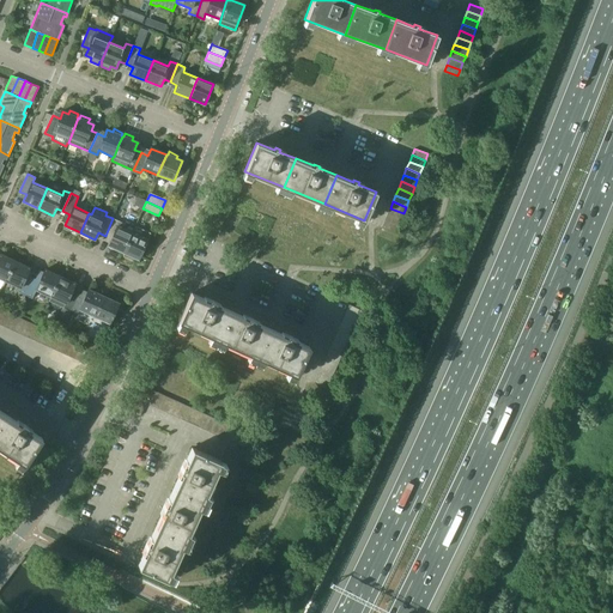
[(404,213),(390,208),(388,214),(400,220),(404,213)]
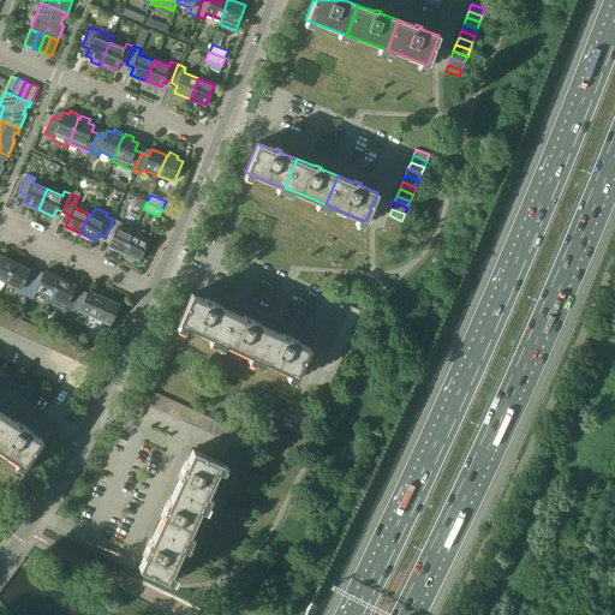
[(113,219),(106,237),(112,239),(108,246),(124,254),(133,233),(137,226),(126,221),(125,225),(120,222),(123,216),(115,213),(113,219)]
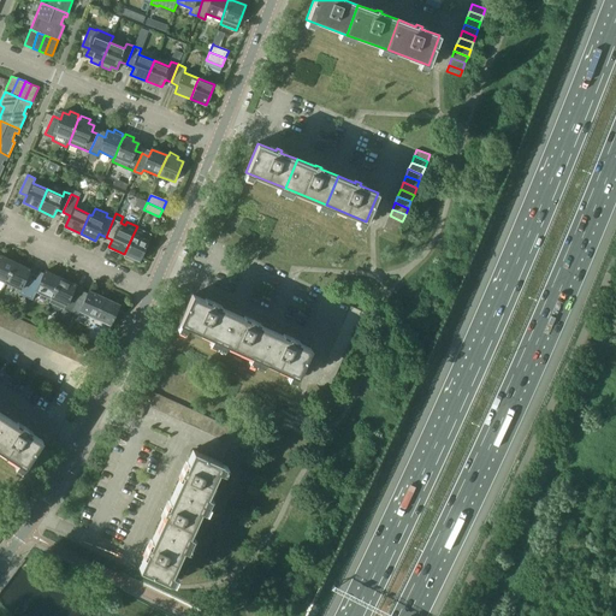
[(402,221),(390,215),(386,223),(400,227),(402,221)]
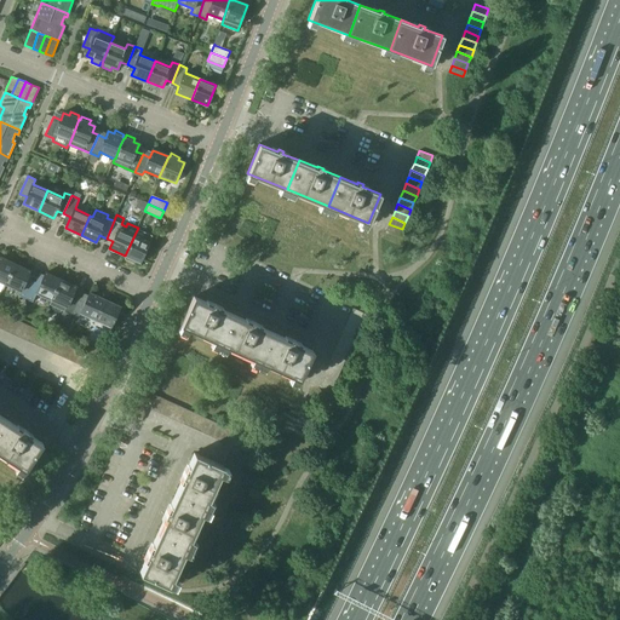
[(402,229),(389,224),(386,230),(400,236),(402,229)]
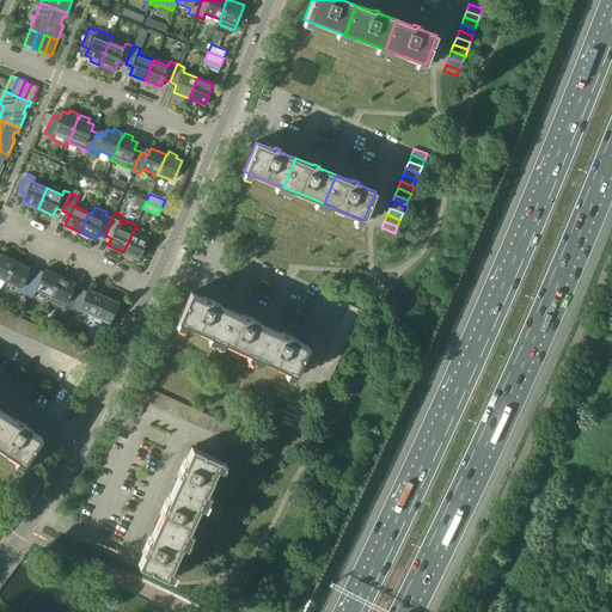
[(133,232),(123,252),(139,259),(151,232),(145,230),(141,237),(133,232)]
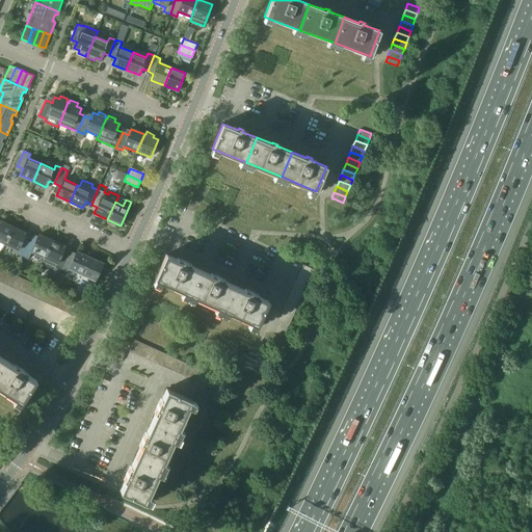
[(5,244),(12,227),(0,220),(0,241),(3,243),(5,244)]
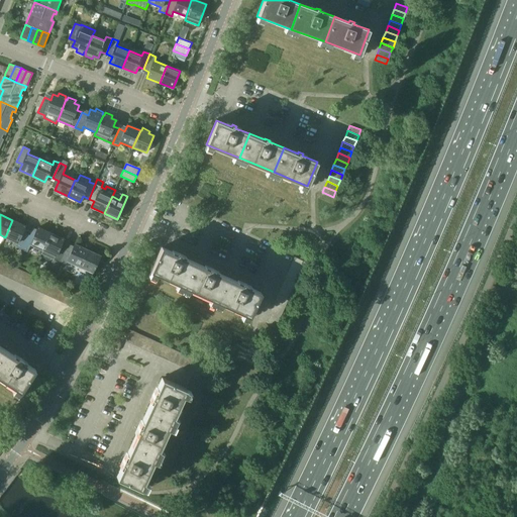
[(15,246),(21,249),(28,234),(23,231),(25,226),(12,220),(5,237),(17,242),(15,246)]
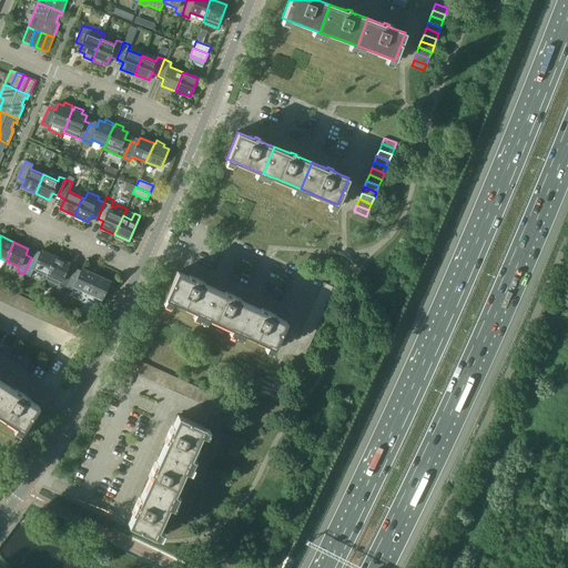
[(33,270),(48,275),(56,256),(42,250),(37,260),(31,257),(23,274),(30,277),(33,270)]
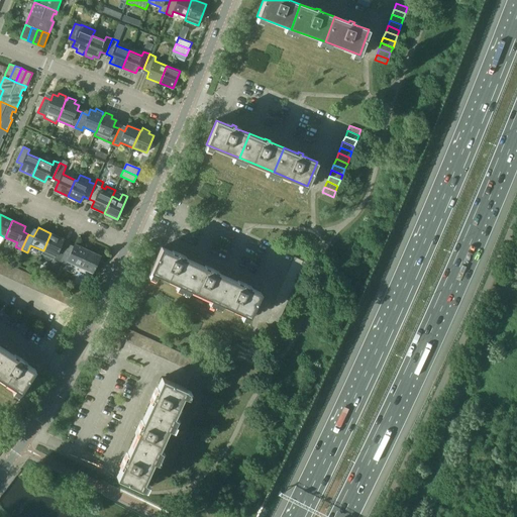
[(54,260),(60,263),(66,247),(61,245),(64,239),(50,233),(43,250),(56,256),(54,260)]
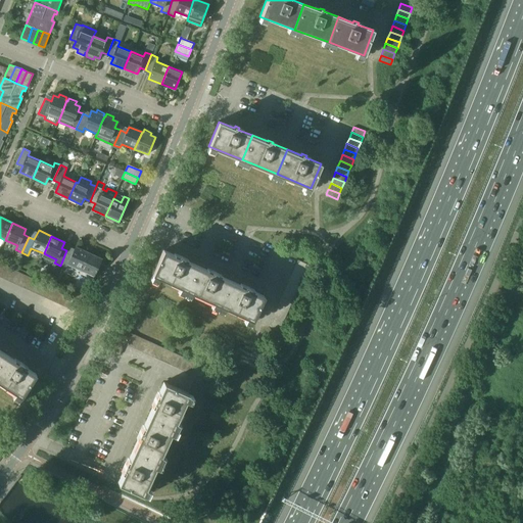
[(73,253),(66,250),(60,266),(66,269),(68,265),(81,271),(89,253),(76,247),(73,253)]
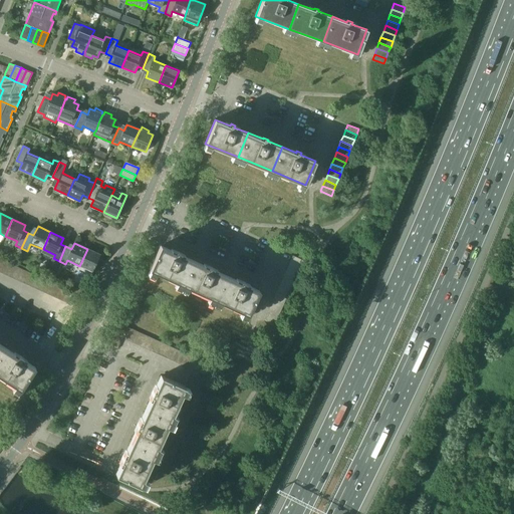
[(161,245),(150,269),(183,284),(194,260),(180,254),(181,252),(176,250),(176,252),(161,245)]
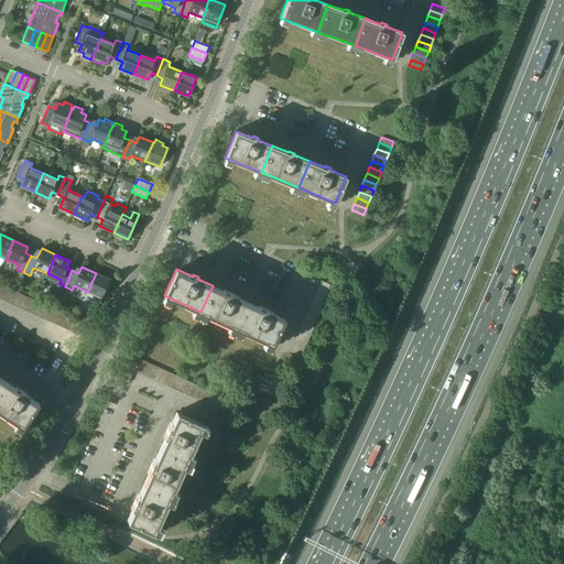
[(96,273),(87,292),(100,299),(109,280),(96,273)]
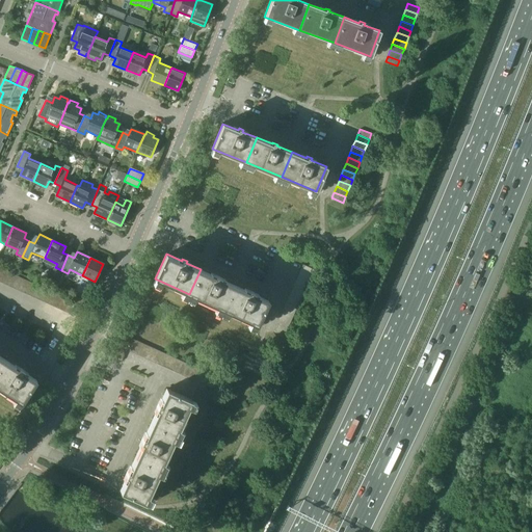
[(300,270),(312,275),(315,269),(303,264),(300,270)]
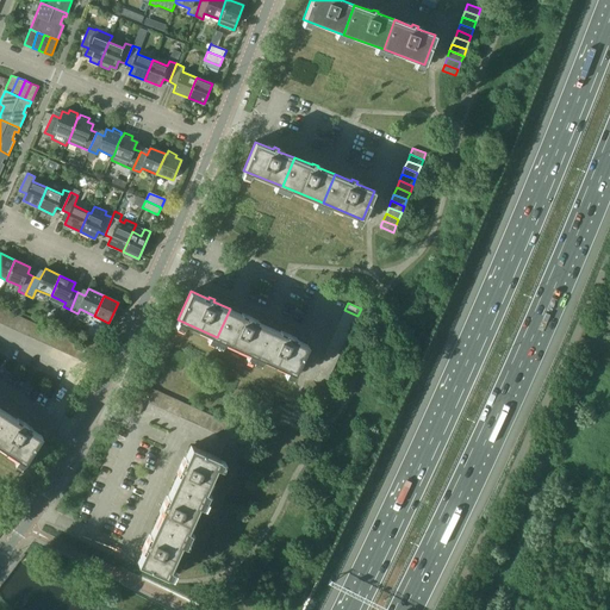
[(230,309),(217,337),(255,355),(268,327),(251,319),(253,317),(248,315),(247,317),(230,309)]
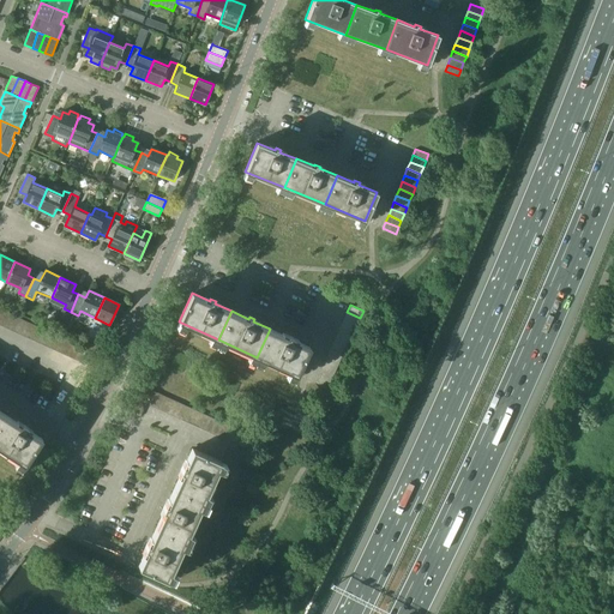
[(357,324),(360,318),(347,312),(344,318),(357,324)]
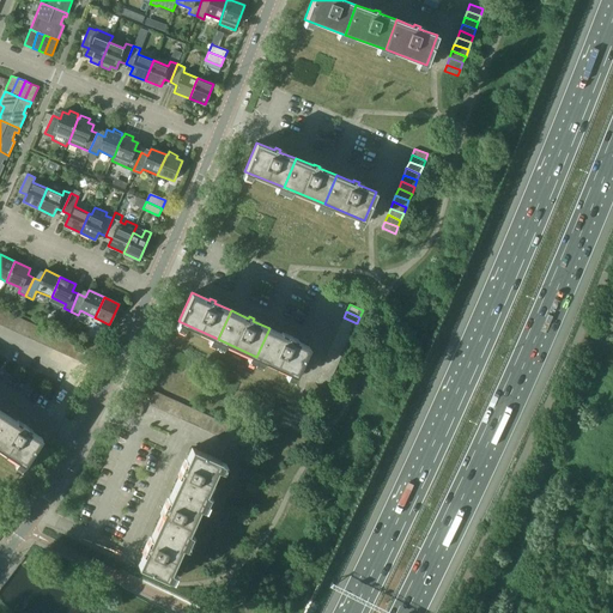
[(10,313),(4,326),(10,328),(16,316),(10,313)]
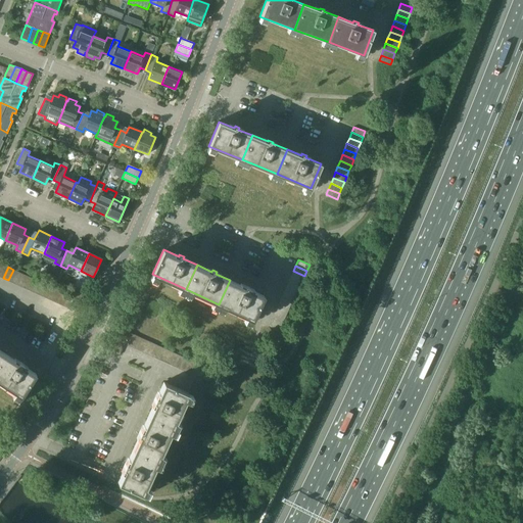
[(13,270),(8,280),(13,283),(18,272),(13,270)]
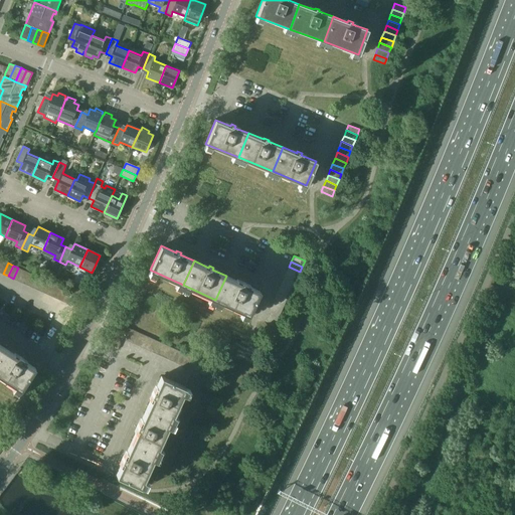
[(300,272),(289,267),(286,273),(297,278),(300,272)]
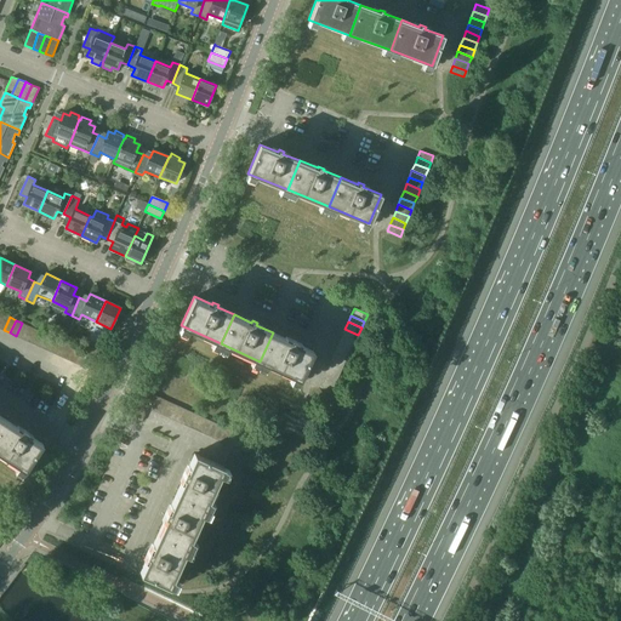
[(22,323),(16,336),(23,339),(29,326),(22,323)]
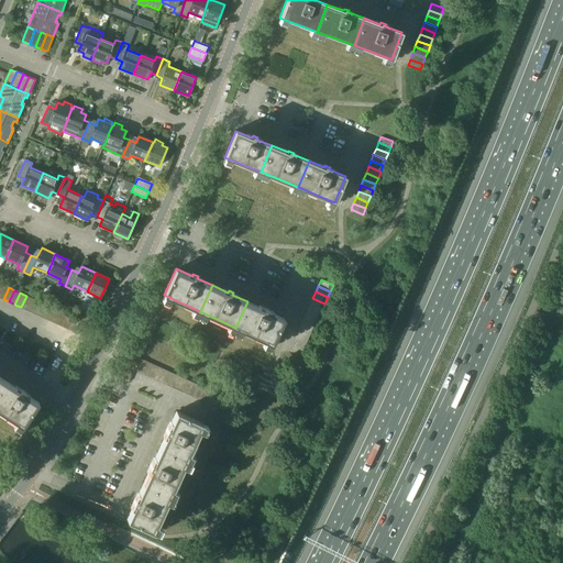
[(26,296),(21,307),(26,310),(32,298),(26,296)]
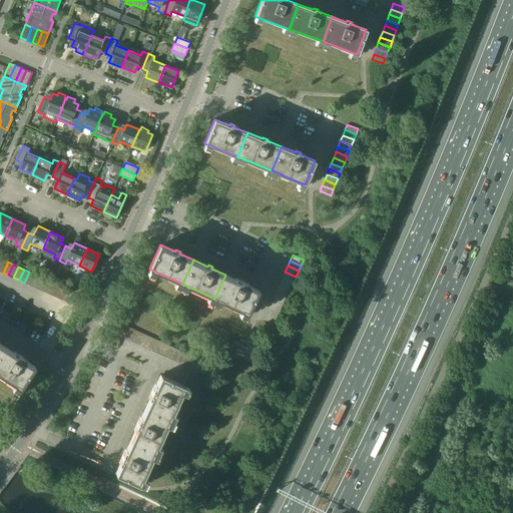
[(29,272),(24,283),(30,285),(35,275),(29,272)]
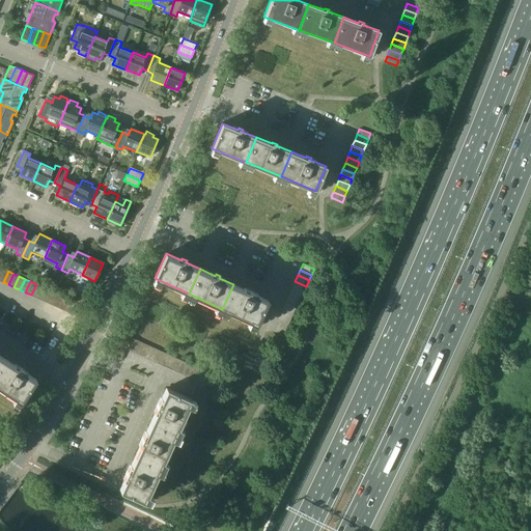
[(306,286),(295,281),(292,286),(304,291),(306,286)]
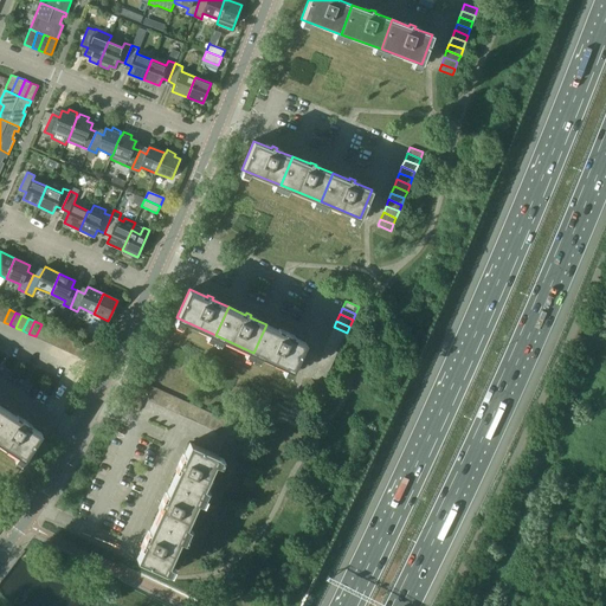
[(42,324),(36,336),(42,340),(47,327),(42,324)]
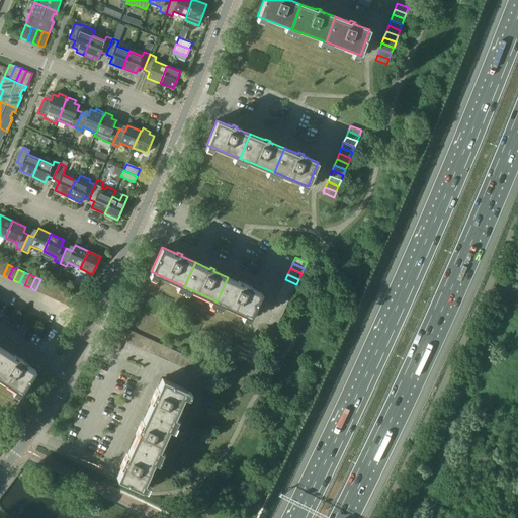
[(228,277),(217,301),(251,317),(261,292),(247,286),(248,284),(243,282),(242,283),(228,277)]
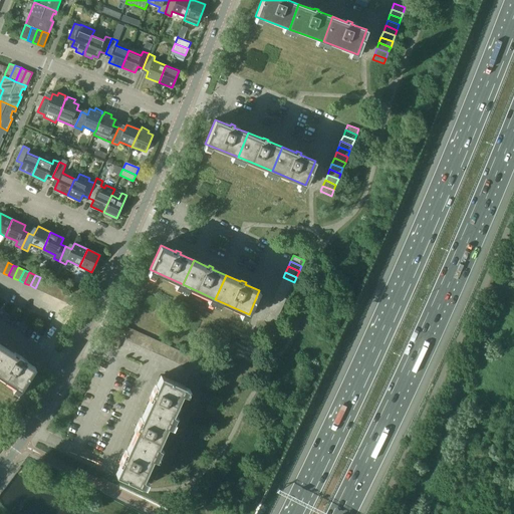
[(40,277),(35,288),(41,290),(45,280),(40,277)]
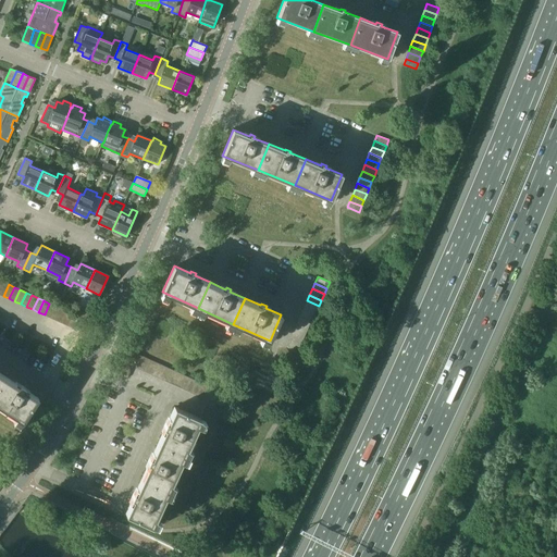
[(319,306),(307,300),(304,307),(317,312),(319,306)]
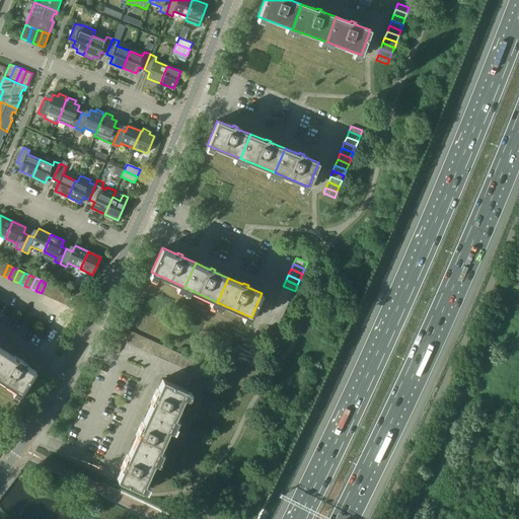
[(46,283),(42,293),(47,296),(52,285),(46,283)]
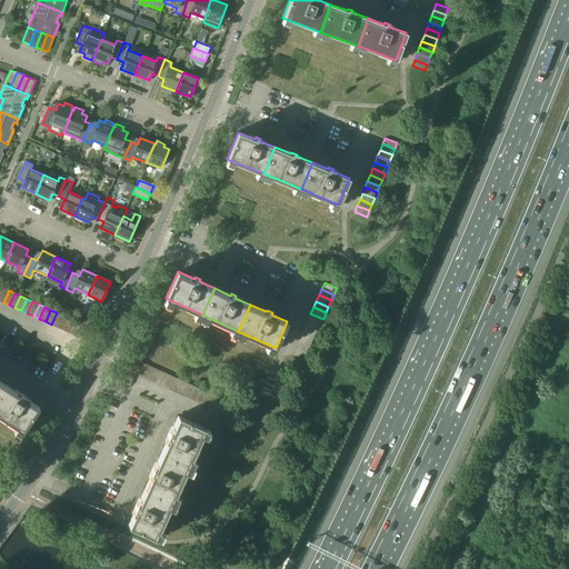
[(57,312),(51,325),(57,327),(62,316),(57,312)]
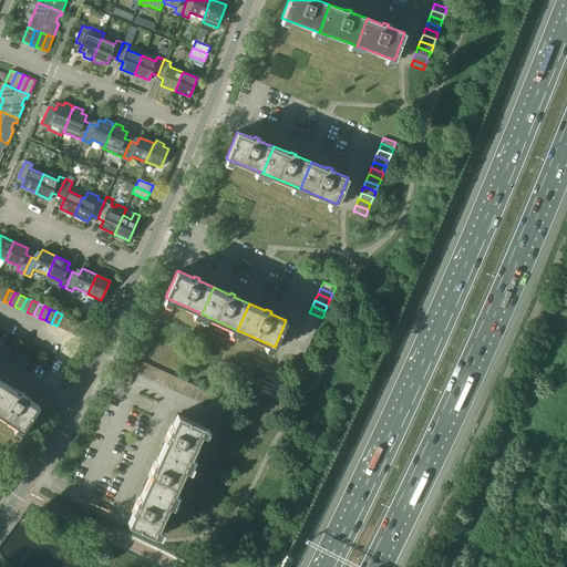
[(75,320),(80,322),(81,322),(89,326),(92,318),(79,312),(75,320)]
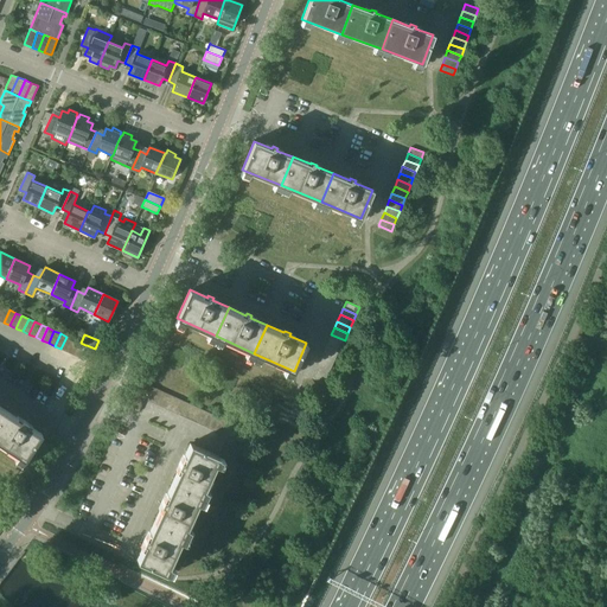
[(328,340),(342,346),(345,340),(331,334),(328,340)]
